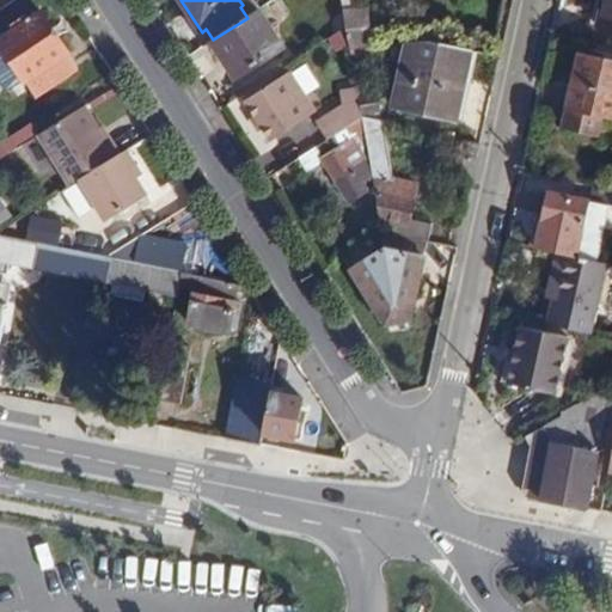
[(611,0),(606,0),(600,30),(611,31),(611,0)]
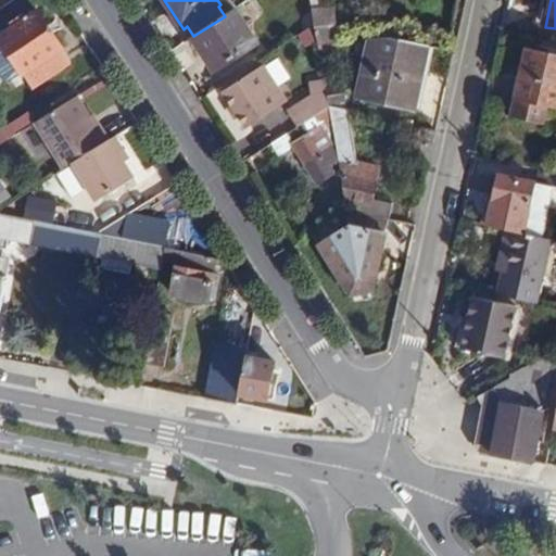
[(313,8),(315,25),(319,43),(341,41),(337,5),(313,8)]
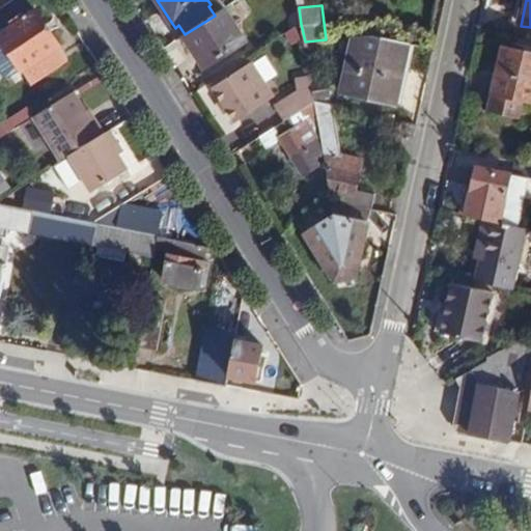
[(215,16),(185,34),(205,67),(248,39),(226,7),(215,16)]
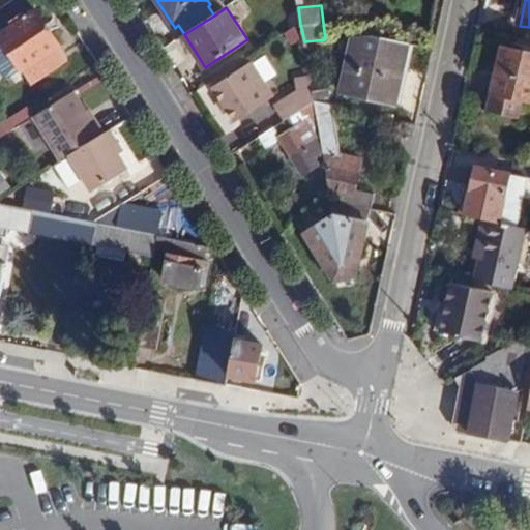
[(21,23),(12,29),(0,37),(32,84),(68,59),(36,12),(21,23)]
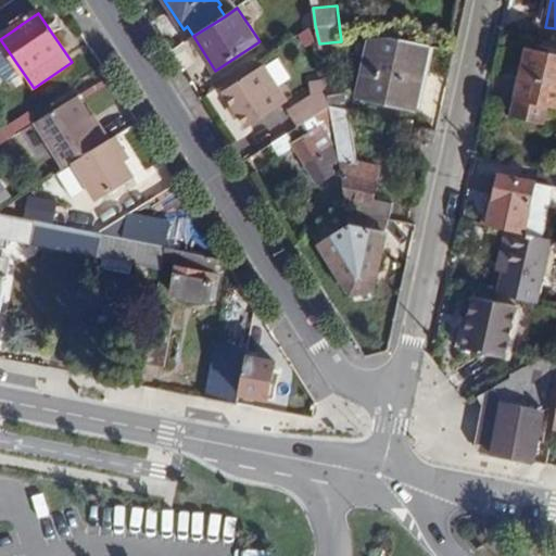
[(9,25),(13,30),(22,24),(19,19),(9,25)]
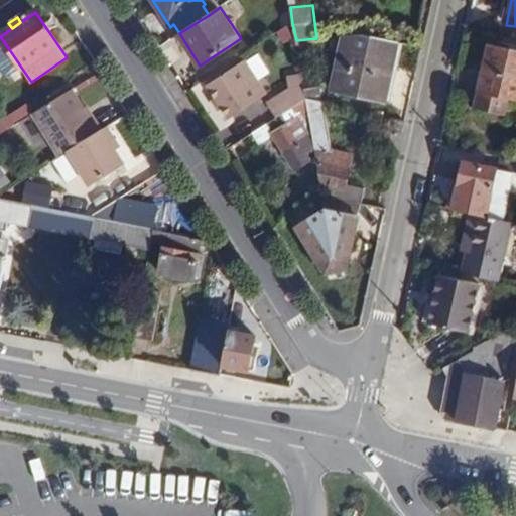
[(386,100),(399,43),(364,34),(344,36),(334,89),(386,100)]
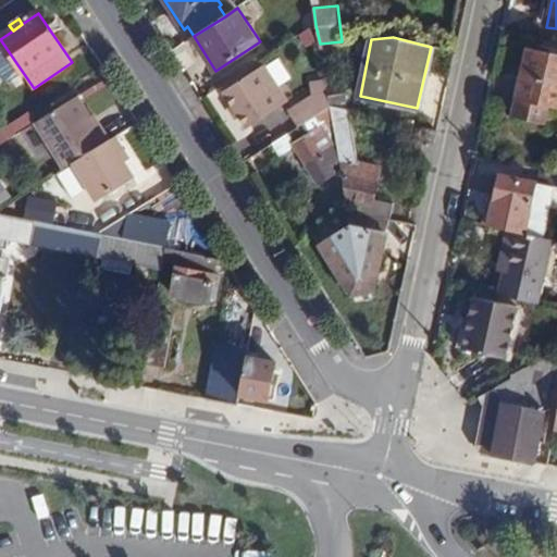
[(556,108),(556,57),(530,50),(515,116),(547,124),(552,107),(556,108)]
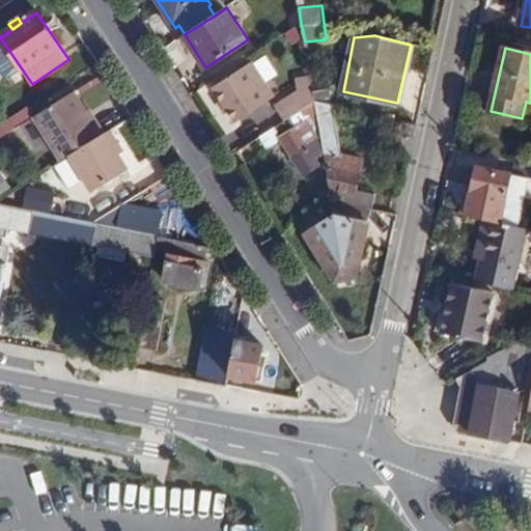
[(234,122),(269,102),(261,90),(269,85),(253,61),(213,88),(234,122)]
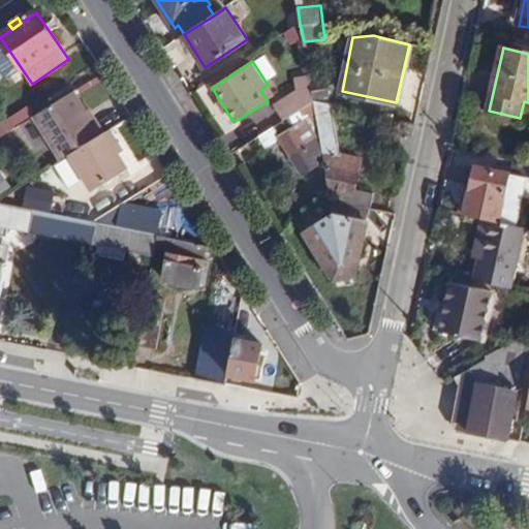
[(286,120),(314,101),(314,97),(311,86),(310,79),(298,82),(298,90),(277,103),(286,120)]
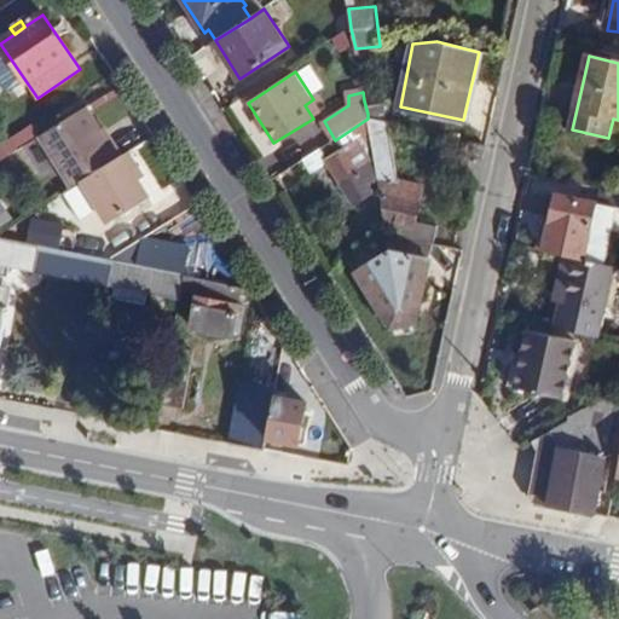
[(364,100),(368,114),(385,110),(382,97),(364,100)]
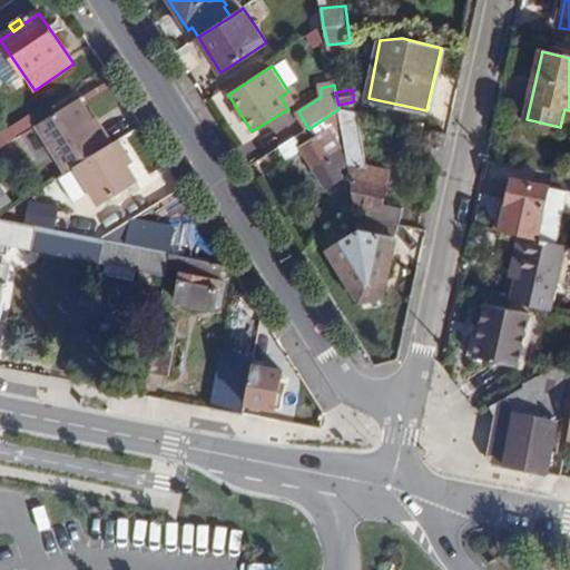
[(281,97),(288,109),(296,104),(288,91),(281,97)]
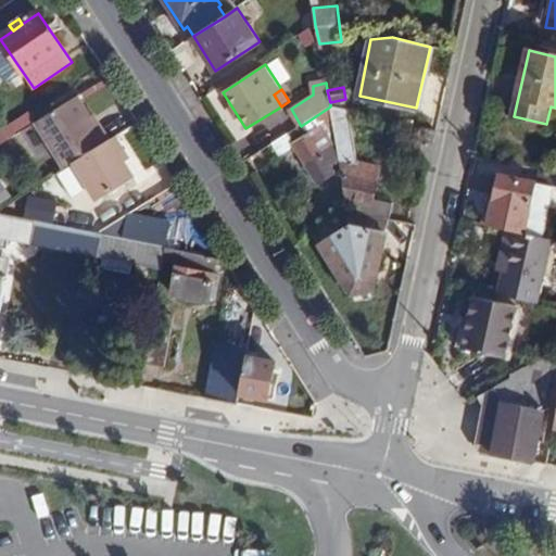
[(108,142),(78,97),(37,124),(66,168),(74,164),(108,142)]
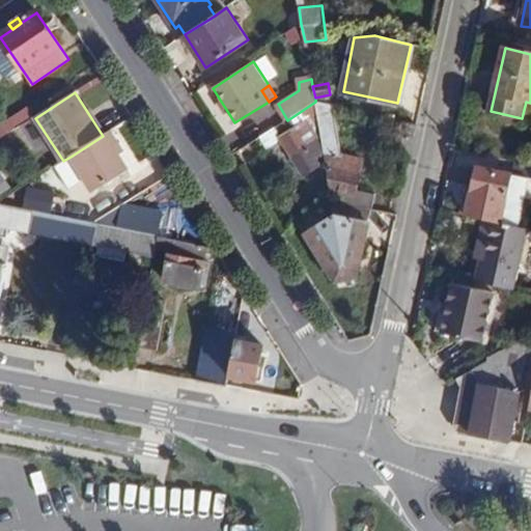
[(309,147),(323,140),(314,128),(319,123),(315,102),(287,120),(274,129),(281,140),(304,174),(318,165),(309,147)]
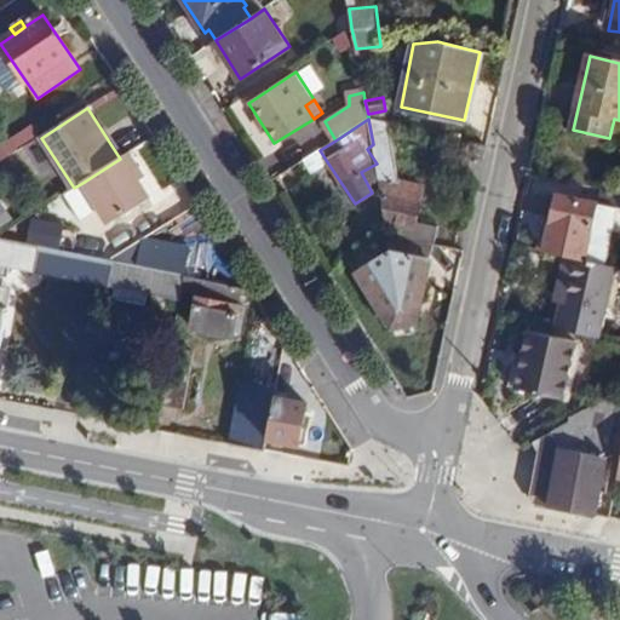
[(377,164),(389,235),(395,236),(402,237),(435,245),(438,228),(417,222),(424,188),(401,182),(390,124),(368,119),(373,144),(377,164)]
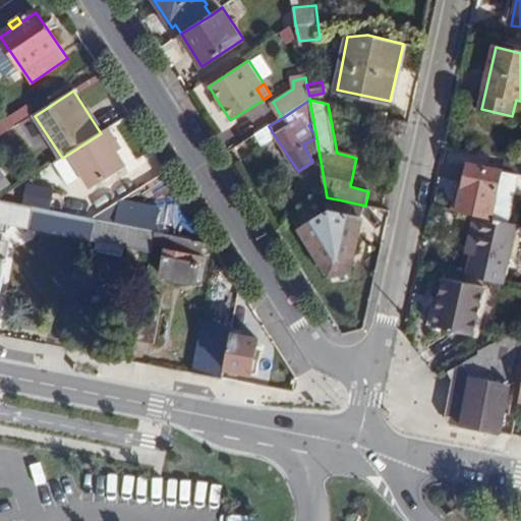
[(394,130),(408,134),(410,123),(397,120),(394,130)]
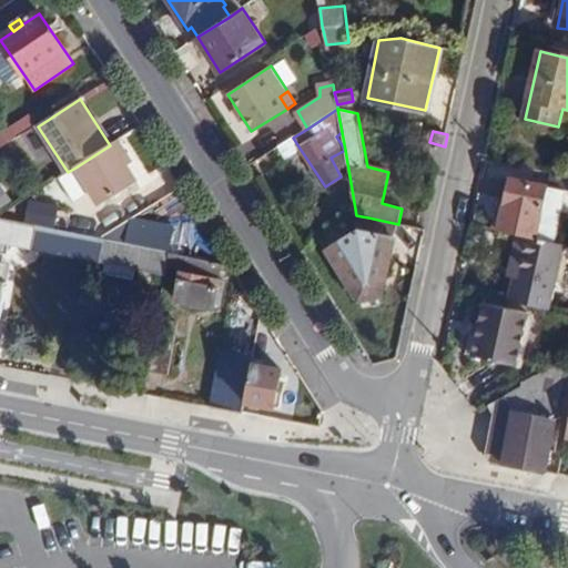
[(293,138),(277,148),(285,160),(301,150),(293,138)]
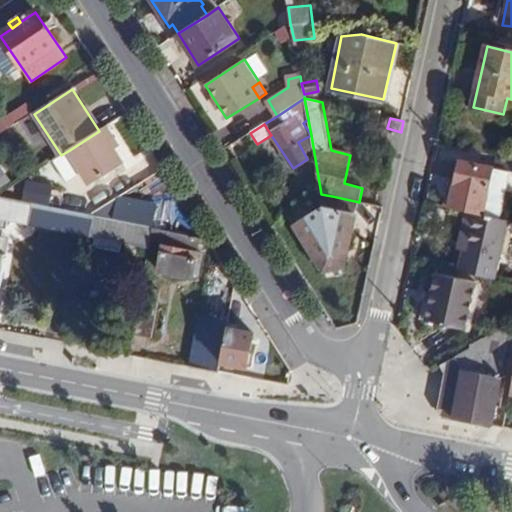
[(107,126),(99,131),(68,151),(90,186),(124,164),(113,148),(118,144),(107,126)]
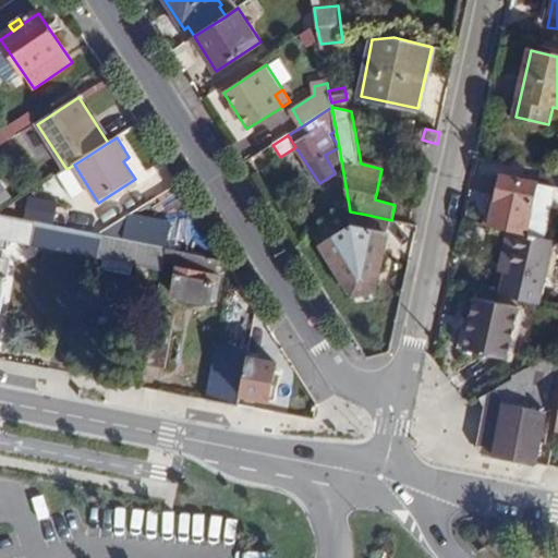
[(504,174),(492,227),(508,230),(517,232),(524,234),(537,183),(504,174)]
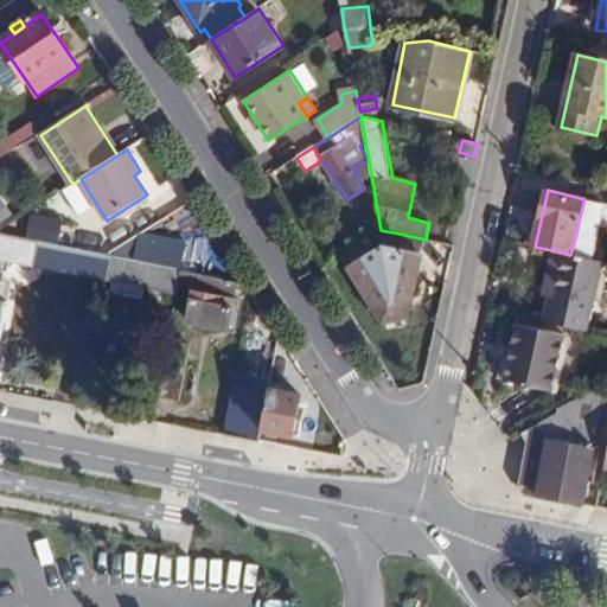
[(351,268),(374,306),(414,296),(426,240),(394,232),(387,231),(384,244),(351,268)]
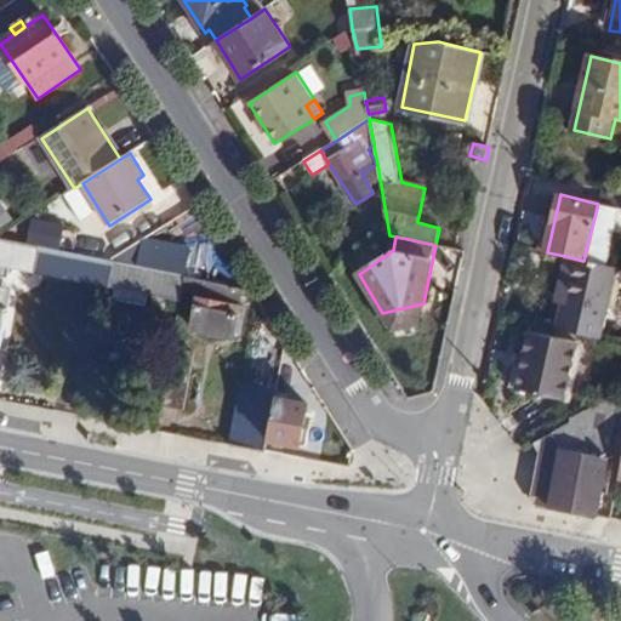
[(0,349),(11,297),(0,294),(0,275),(7,278),(10,267),(108,286),(103,315),(149,324),(153,301),(180,306),(182,290),(184,275),(112,261),(0,239),(0,349)]
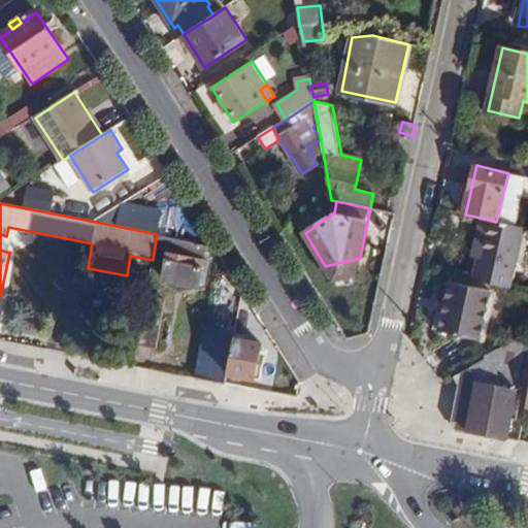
[(123,204),(95,222),(157,234),(160,212),(123,204)]
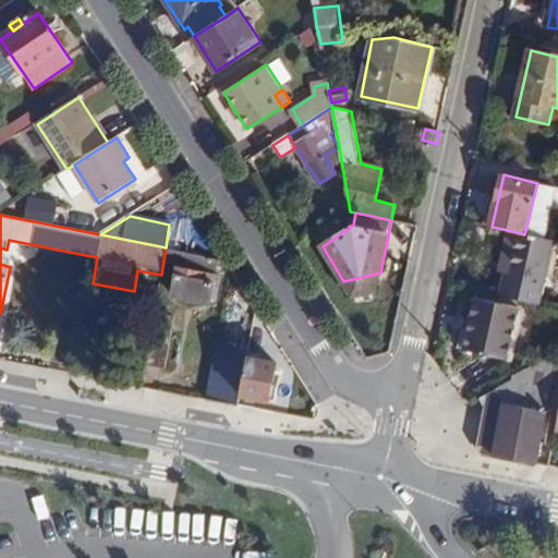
[(498,270),(507,273),(517,232),(508,230),(498,270)]
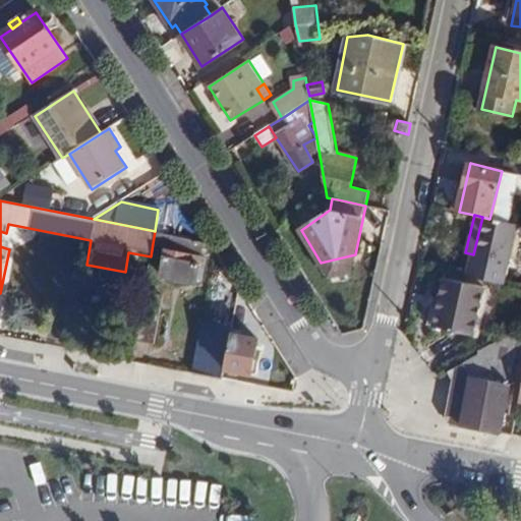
[(473,254),(468,276),(506,284),(518,225),(489,219),(482,217),(473,254)]
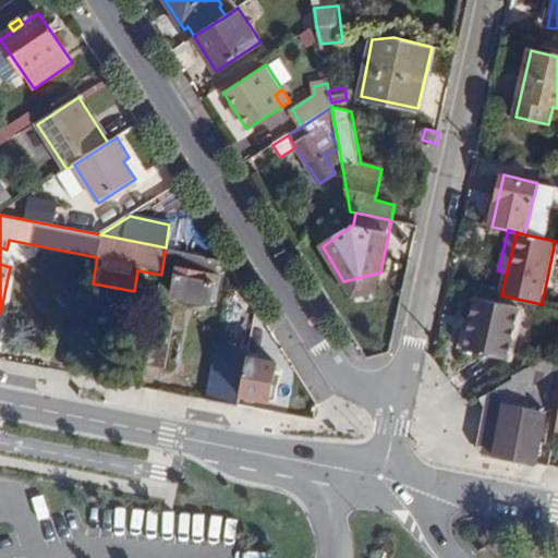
[(166,247),(164,261),(216,271),(218,258),(166,247)]
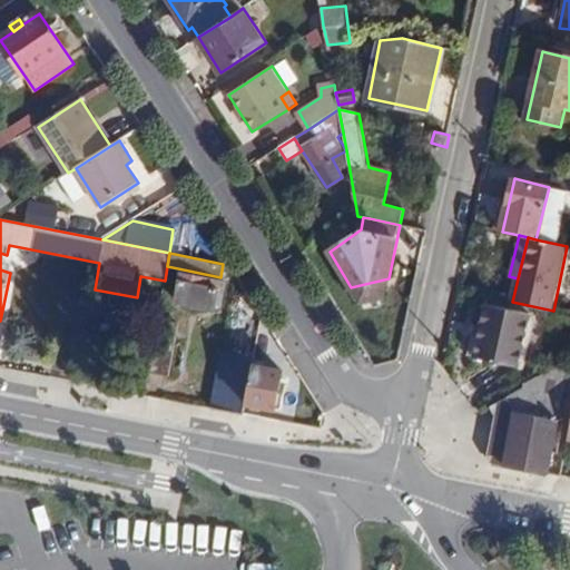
[(389,278),(351,287),(361,304),(384,298),(389,278)]
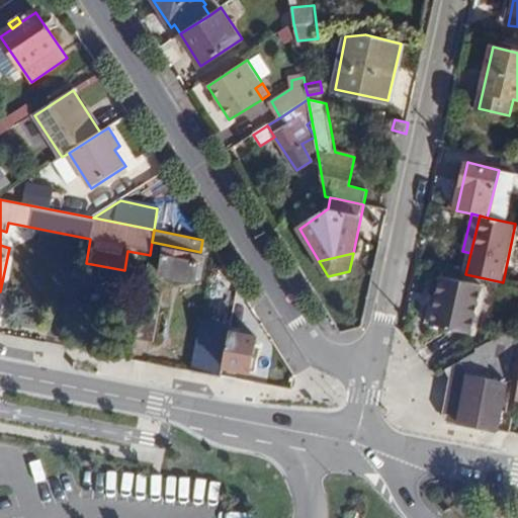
[(197,278),(200,261),(166,254),(163,274),(196,281),(197,278)]
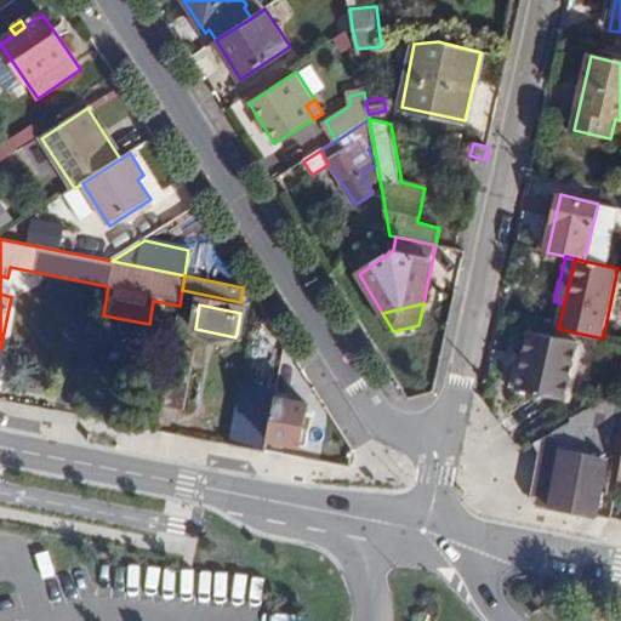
[(248,314),(240,313),(237,334),(244,335),(248,314)]
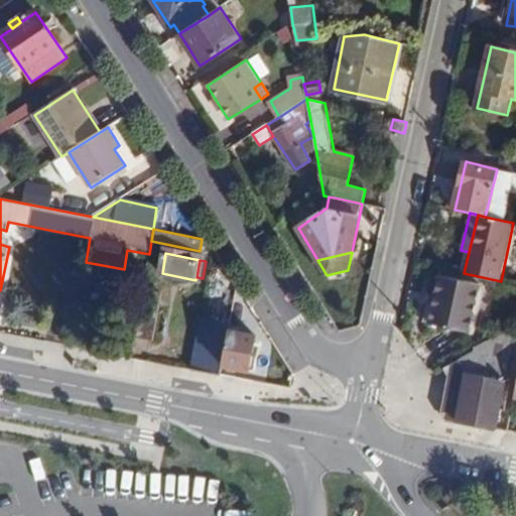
[(470,330),(479,285),(441,277),(431,321),(470,330)]
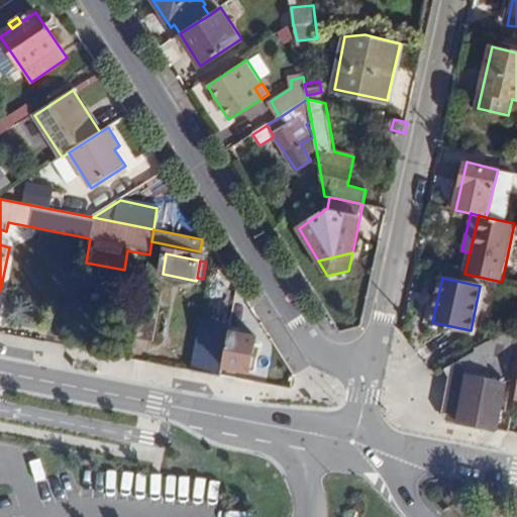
[(143,290),(134,337),(153,341),(162,293),(143,290)]
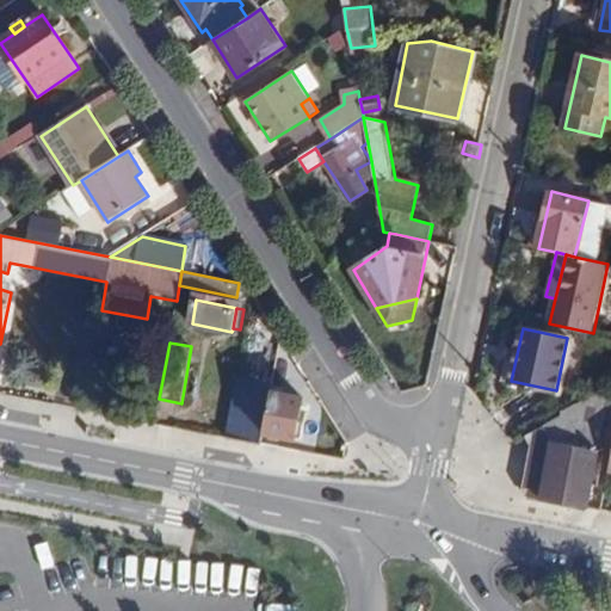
[(239,375),(228,437),(261,443),(264,434),(272,390),(275,382),(239,375)]
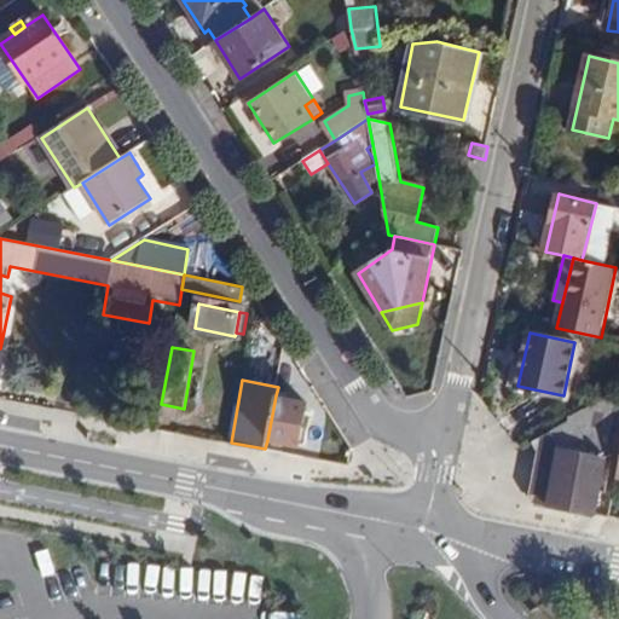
[(308,401),(276,395),(267,440),(300,446),(308,401)]
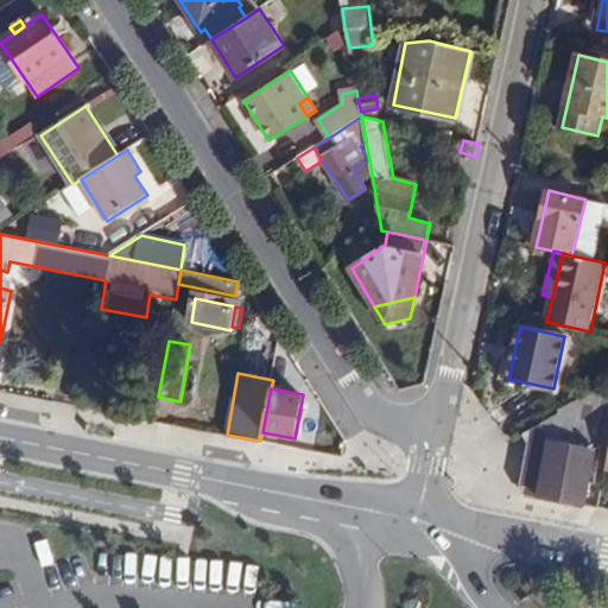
[(530,444),(521,487),(527,495),(587,507),(607,391),(607,390),(601,388),(557,411),(559,416),(524,434),(530,444)]
